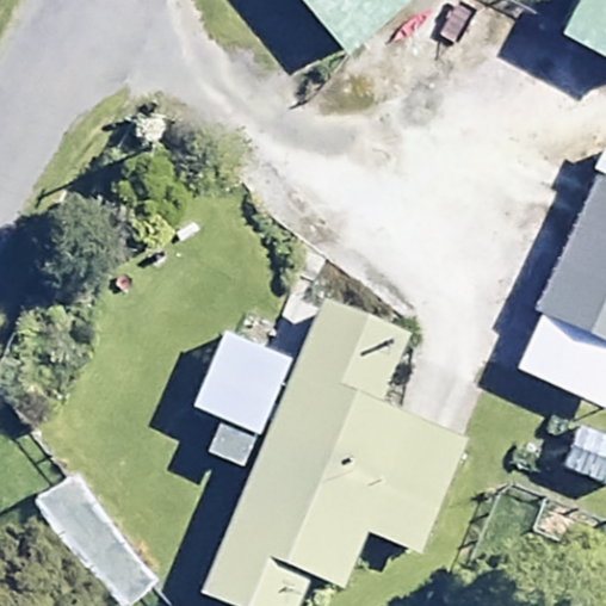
[(402,0),(303,0),(344,49),(402,0)]
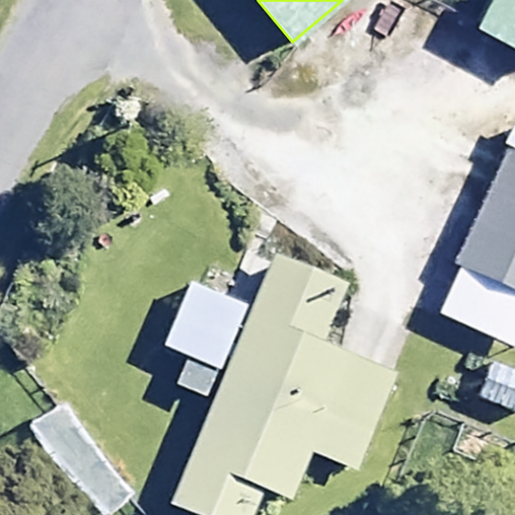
[(514,0),(485,0),(473,19),(514,45),(514,0)]
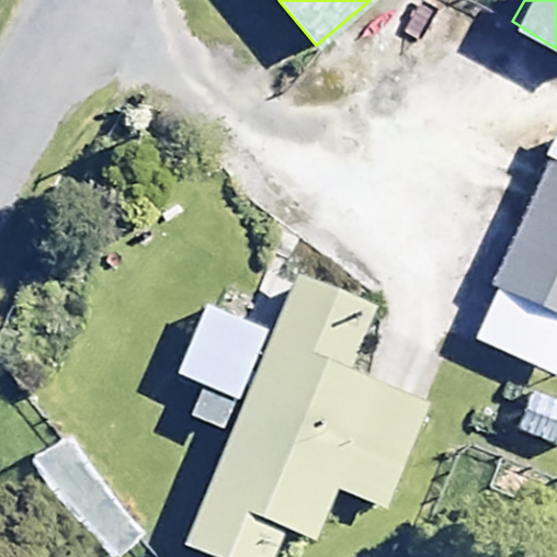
[(556,161),(548,158),(491,283),(556,313),(556,161)]
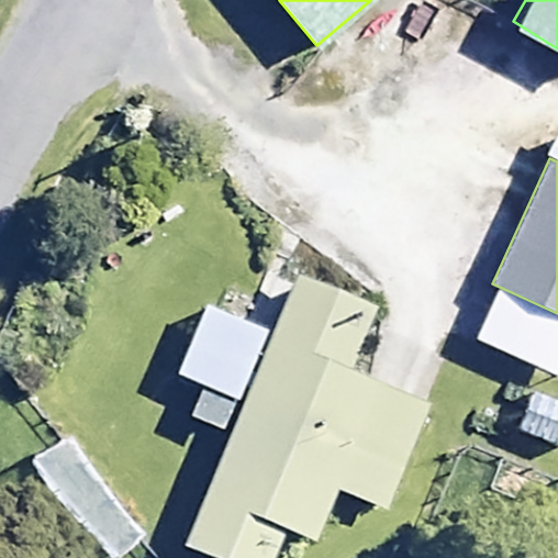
[(272,334),(231,433),(183,544),(216,557),(270,557),(283,527),(313,539),(336,486),(384,506),(428,405),(347,370),(374,309),(298,277),(272,334)]
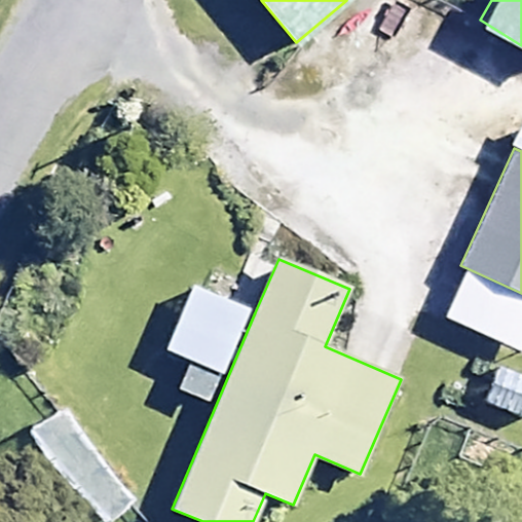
[(216,405),(255,312),(195,283),(163,348),(193,363),(181,388),(216,405)]
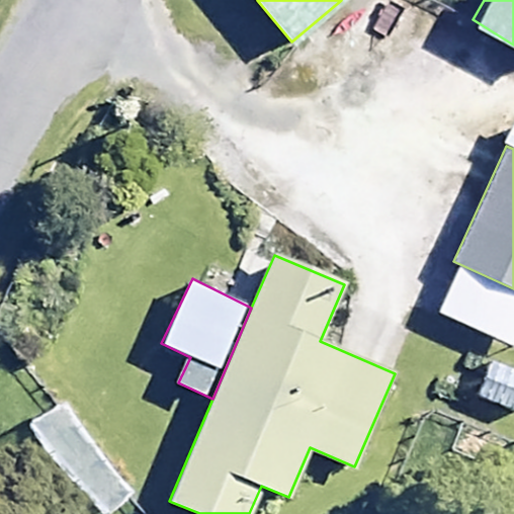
[(513,370),(493,363),(478,401),(513,414),(513,370)]
